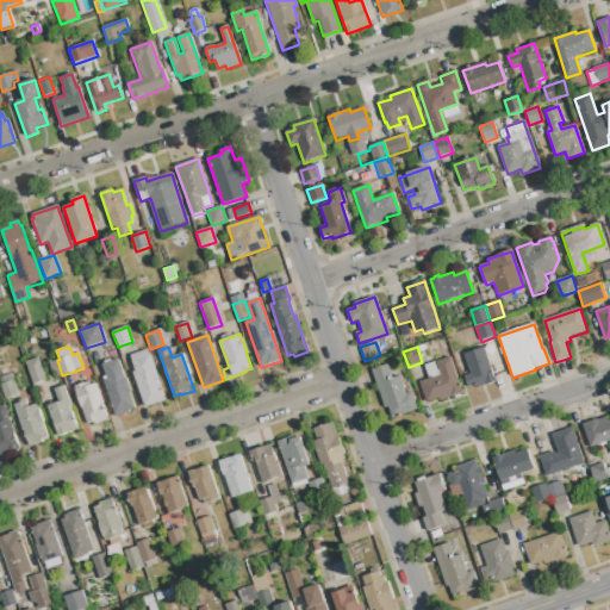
[(478,388),(477,385),(468,388),(464,377),(471,374),(464,354),(484,348),(496,383),(478,388)]
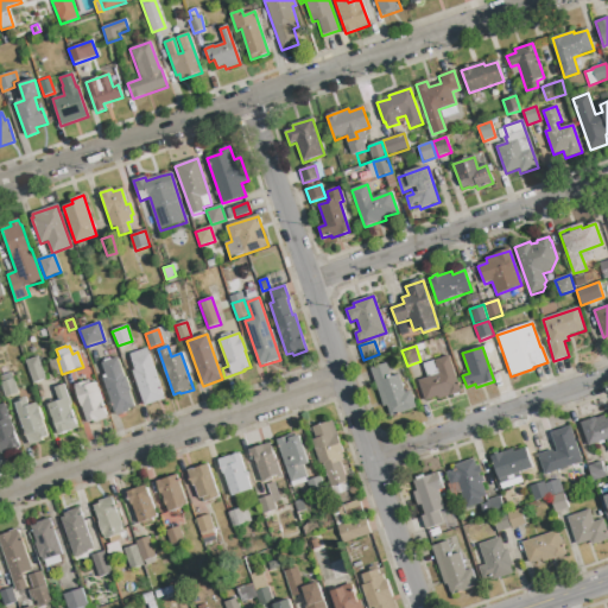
[(145,406),(132,371),(134,371),(130,355),(147,349),(164,399),(145,406)]
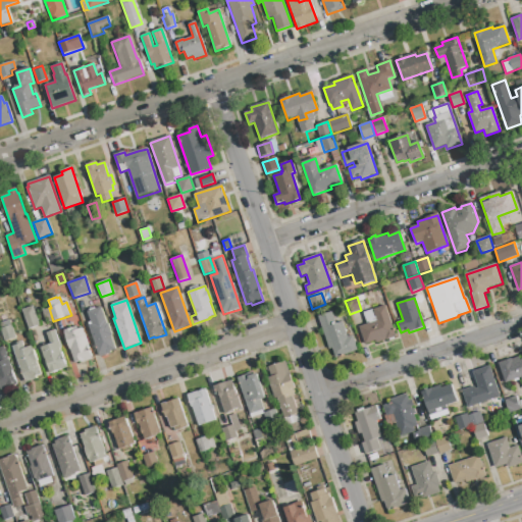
[(28,329),(21,310),(33,306),(39,326),(28,329)]
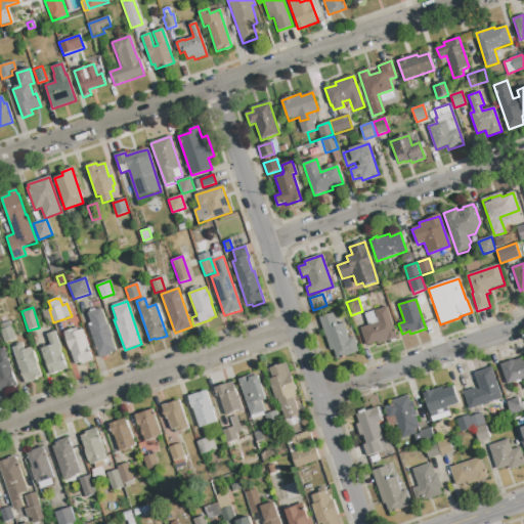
[(366,346),(360,329),(370,324),(368,317),(376,314),(375,311),(387,307),(397,339),(378,345),(378,343),(366,346)]
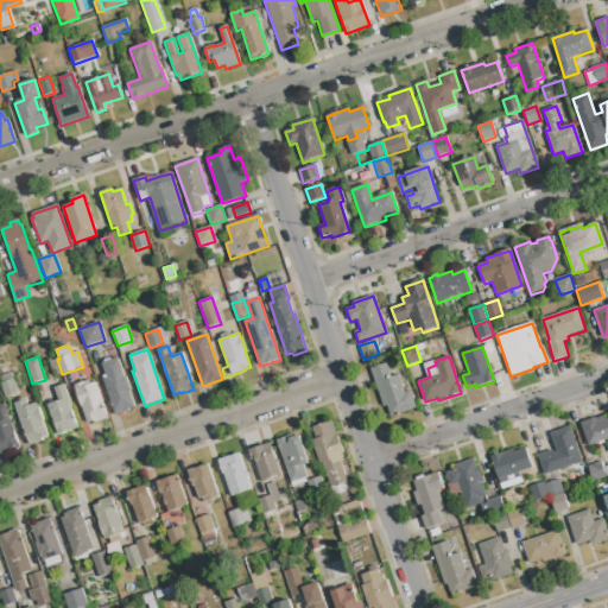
[(116,416),(115,413),(114,413),(103,379),(107,378),(101,363),(118,358),(125,378),(126,377),(131,391),(130,392),(134,407),(128,410),(130,412),(116,416)]
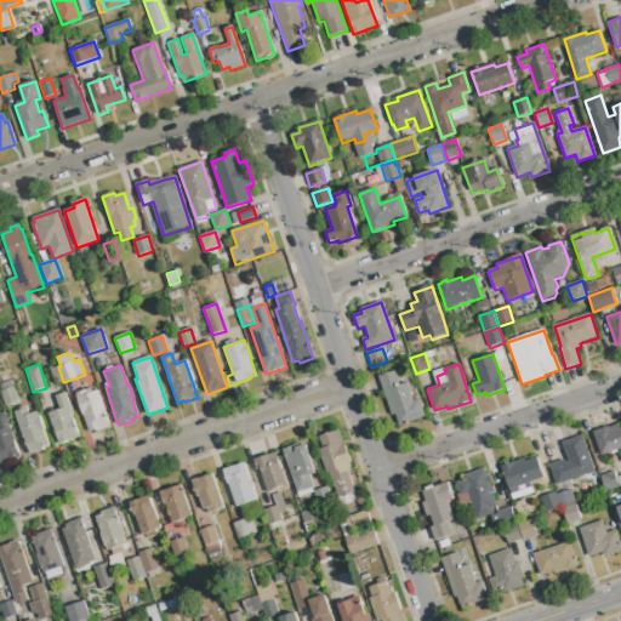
[(399,426),(396,415),(392,416),(379,377),(396,371),(400,385),(408,382),(414,402),(420,399),(426,417),(399,426)]
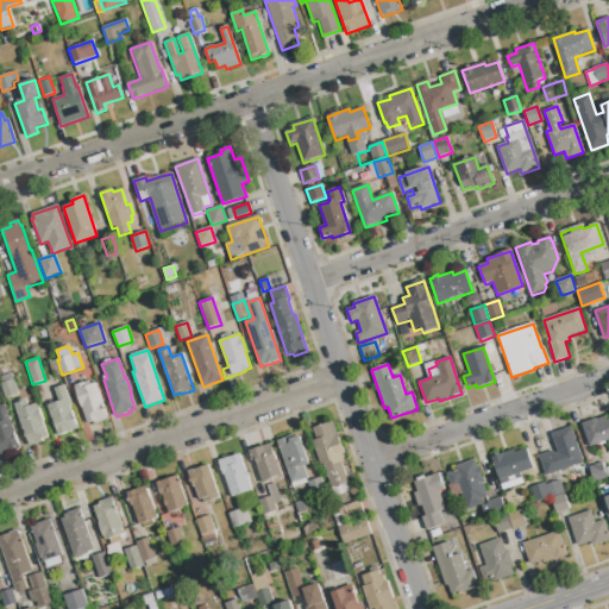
[(5,399),(0,384),(0,376),(11,374),(18,394),(5,399)]
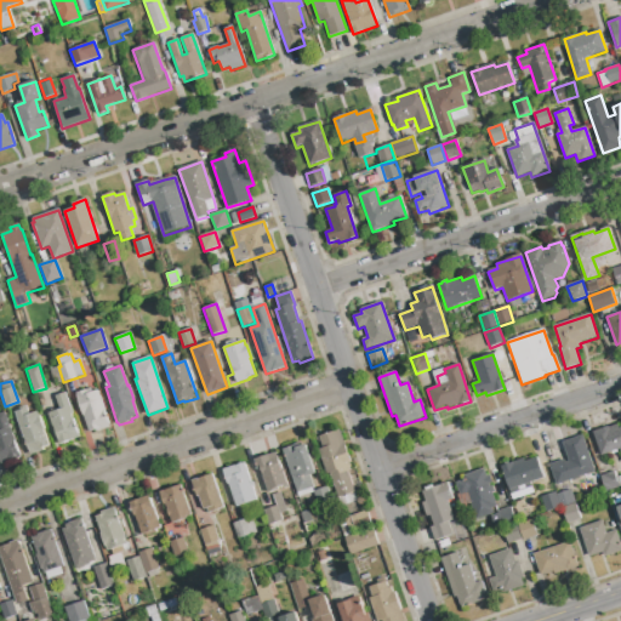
[(96,432),(95,431),(89,432),(84,416),(83,417),(77,397),(77,396),(77,393),(86,391),(87,394),(97,391),(109,428),(96,432)]
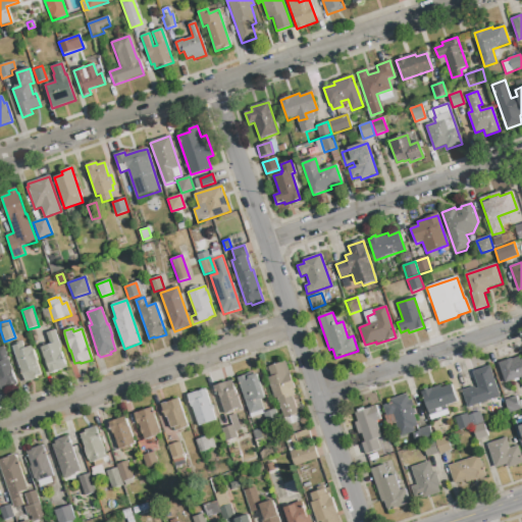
[(50,374),(41,348),(50,345),(46,333),(55,330),(61,349),(59,349),(66,368),(50,374)]
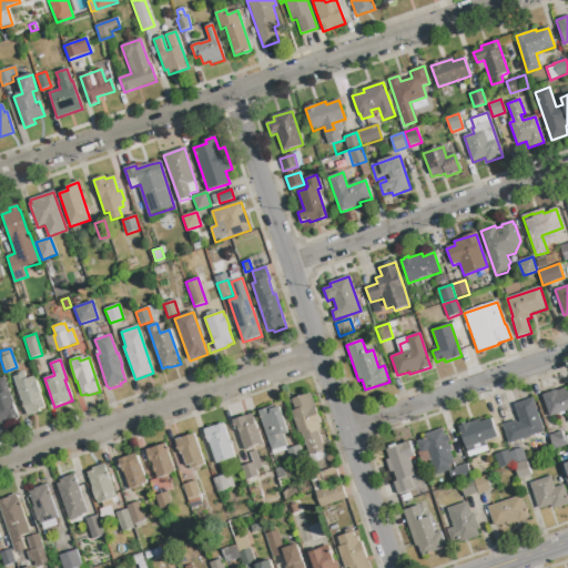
[(27,417),(22,402),(21,402),(13,377),(19,375),(18,374),(23,372),(27,379),(33,377),(44,408),(39,411),(40,413),(27,417)]
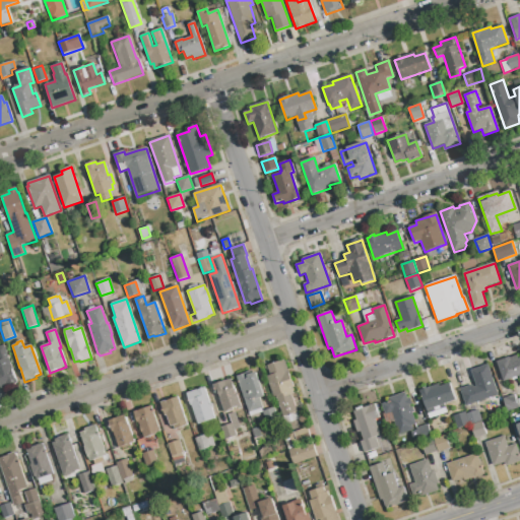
[(0,390),(0,346),(4,345),(17,384),(0,390)]
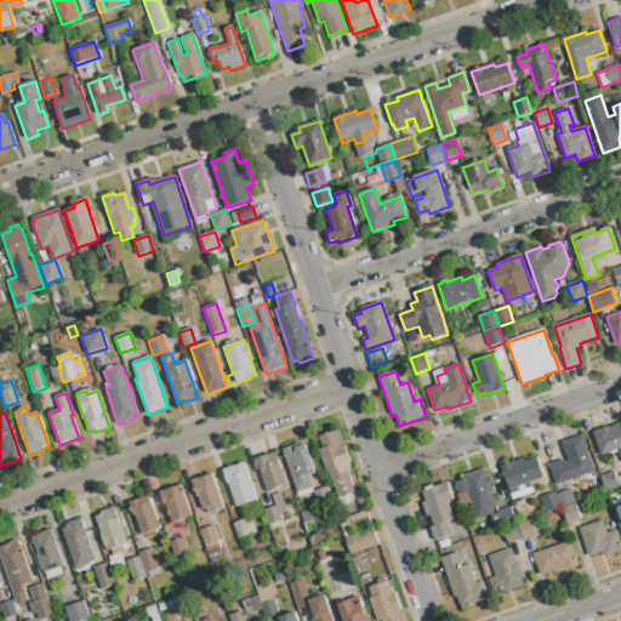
[(620,451),(620,449),(600,456),(593,432),(608,427),(608,428),(617,426),(619,428),(620,427),(620,451)]
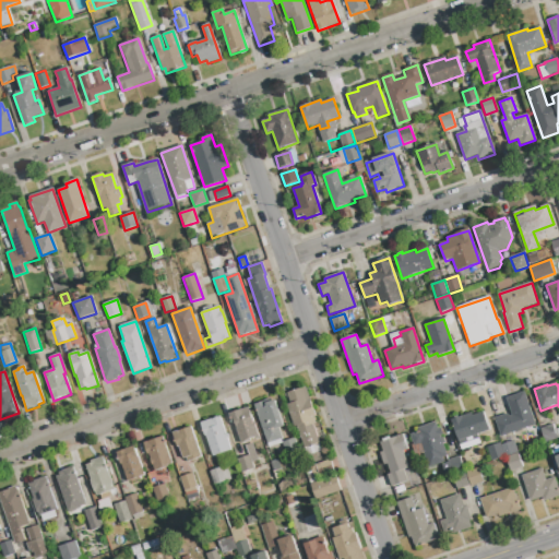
[(305,449),(297,427),(295,427),(287,405),(290,404),(287,393),(306,388),(316,417),(314,418),(316,424),(313,425),(320,443),(305,449)]
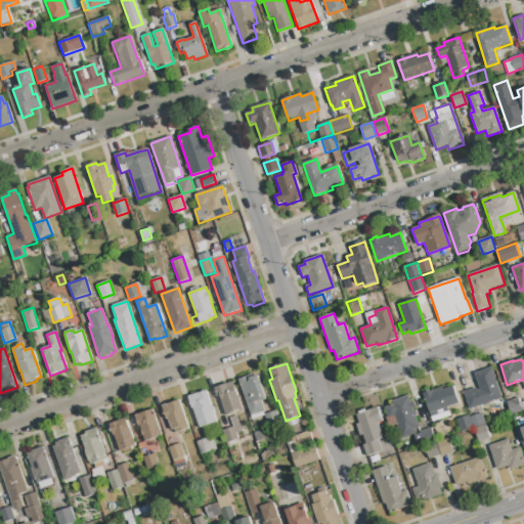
[(470,410),(464,392),(475,388),(476,391),(480,390),(474,374),(491,367),(503,399),(470,410)]
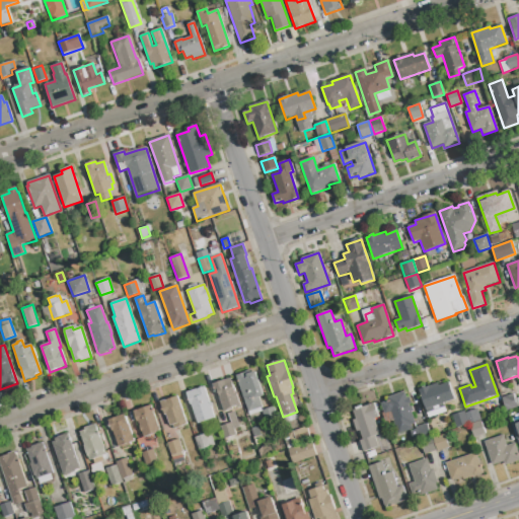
[(248,413),(236,376),(251,371),(252,373),(255,372),(264,396),(260,397),(263,408),(248,413)]
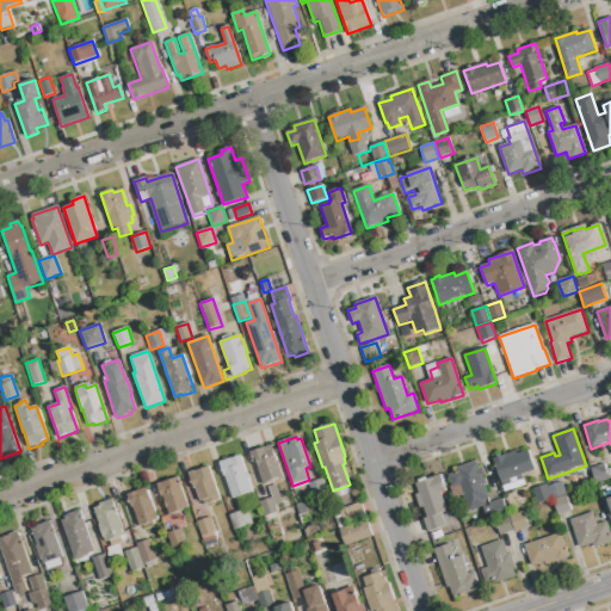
[(264,486),(255,462),(253,463),(251,454),(271,445),(283,477),(275,481),(275,482),(264,486)]
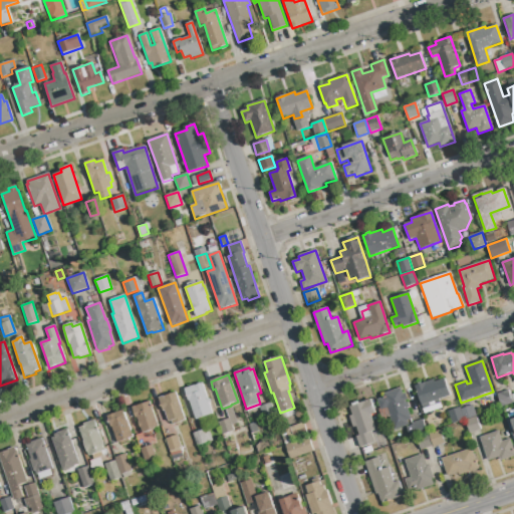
[(424,415),(415,387),(434,380),(434,382),(444,379),(450,397),(439,400),(442,409),(424,415)]
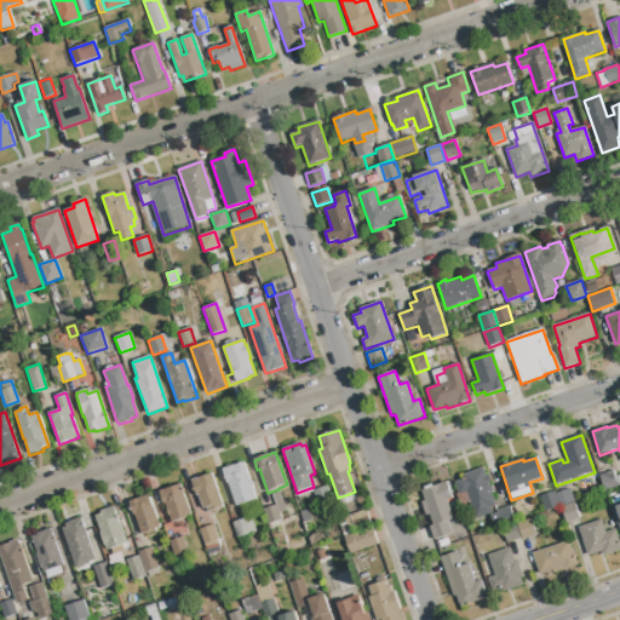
[(236,507),(229,483),(228,484),(223,470),(244,463),(257,500),(236,507)]
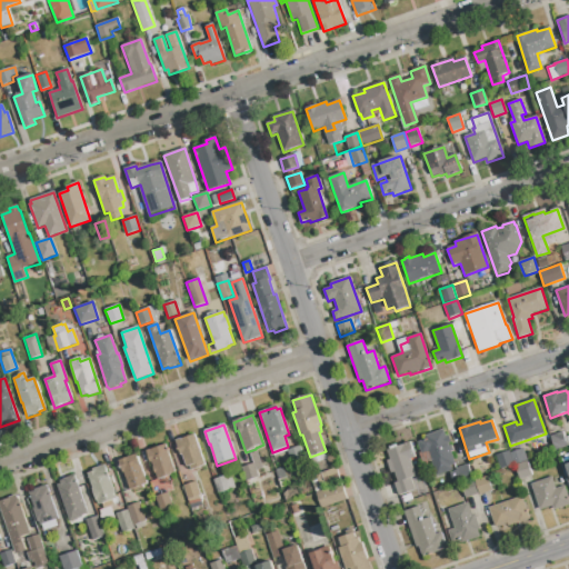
[(433,468),(428,452),(421,455),(417,442),(425,440),(423,437),(443,430),(446,437),(449,436),(451,443),(448,445),(449,447),(451,446),(452,451),(451,452),(455,465),(450,466),(451,467),(452,471),(436,476),(433,468)]
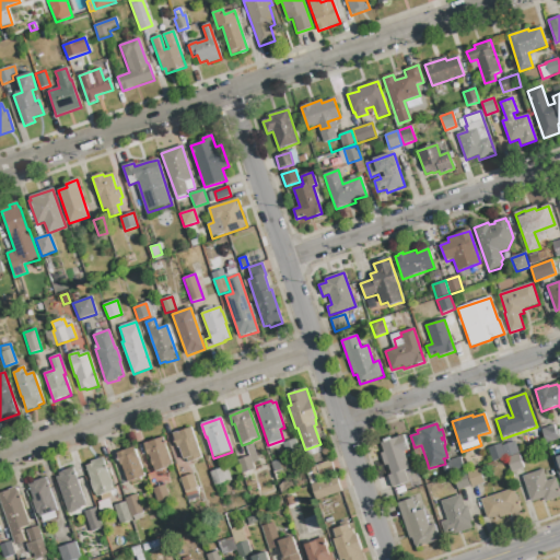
[(559,438),(546,444),(541,430),(552,427),(555,432),(559,429),(559,438)]
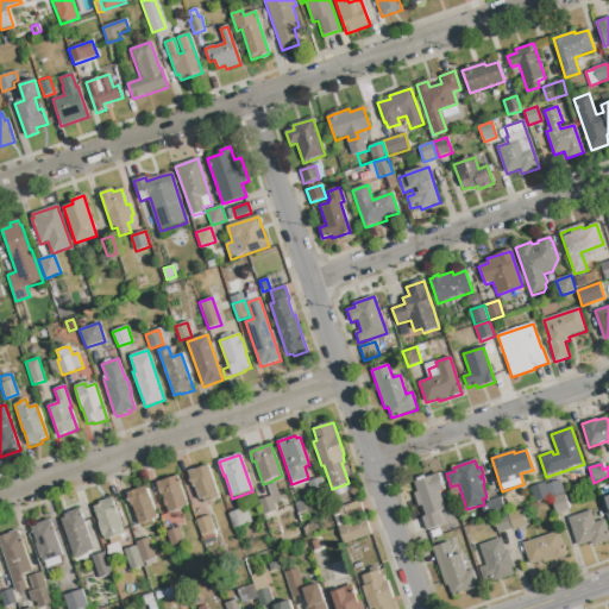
[(205,504),(203,500),(199,501),(194,488),(193,488),(188,472),(208,465),(220,498),(205,504)]
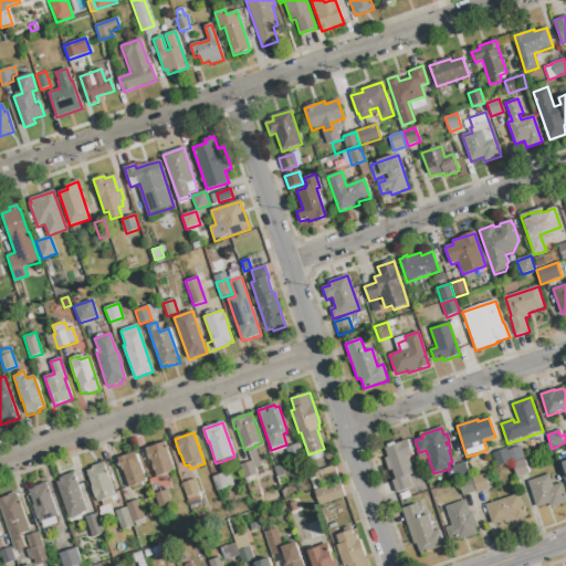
[(408,440),(412,456),(408,458),(415,474),(409,477),(412,489),(396,494),(391,481),(395,480),(392,470),(388,471),(384,459),(387,458),(385,449),(402,442),(401,442),(408,440)]
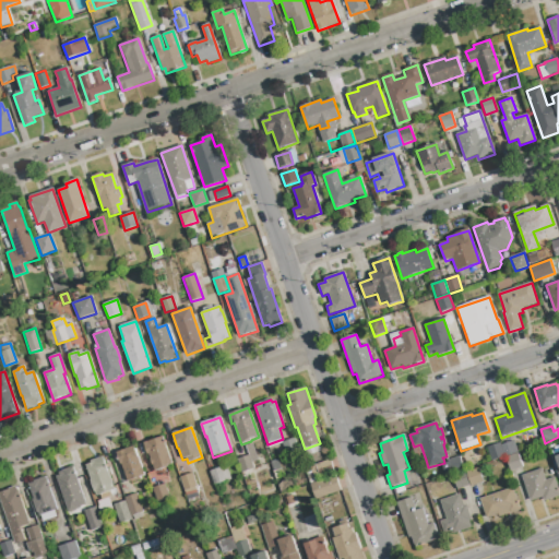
[(163,437),(171,464),(173,464),(167,466),(168,467),(155,472),(149,454),(147,455),(143,443),(163,437)]
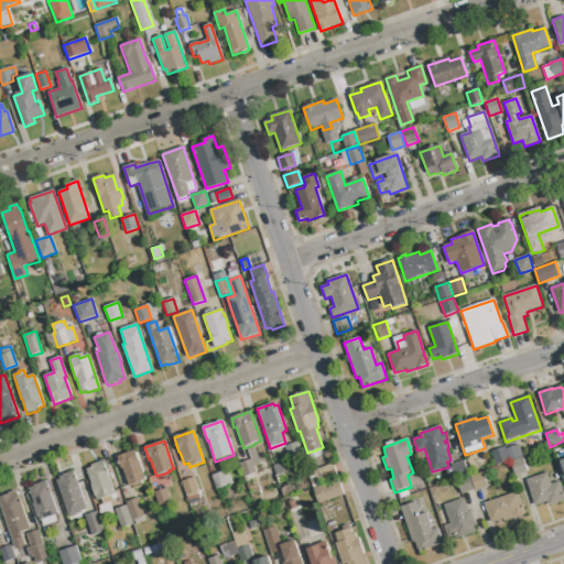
[(291,461),(285,446),(297,443),(302,456),(291,461)]
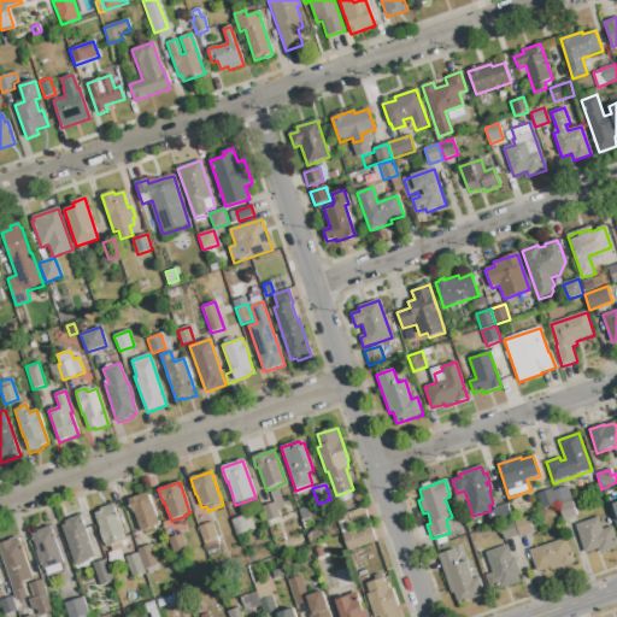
[(557,505),(553,492),(568,487),(571,500),(557,505)]
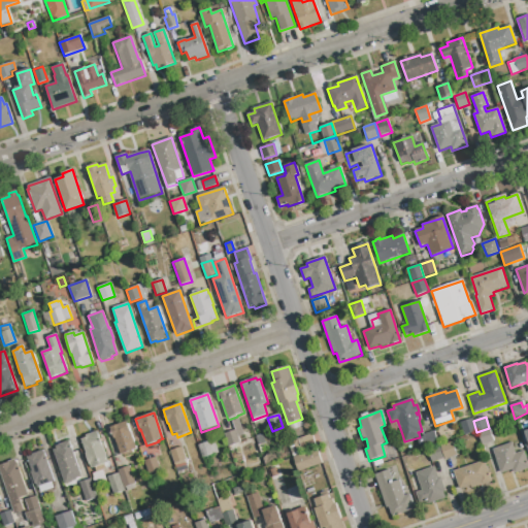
[(476,432),(464,436),(460,423),(472,419),(473,421),(476,432)]
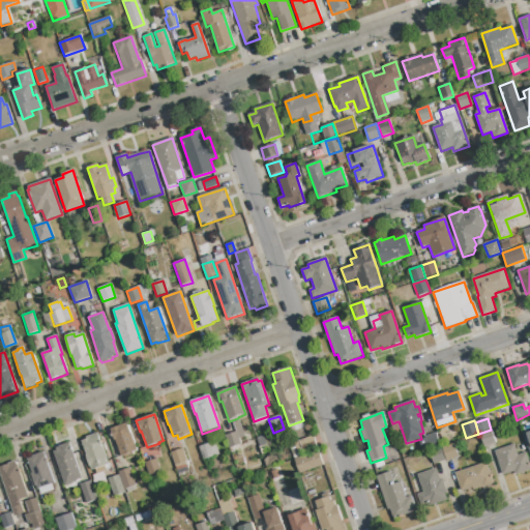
[(127,423),(137,451),(121,457),(115,441),(114,441),(110,430),(127,423)]
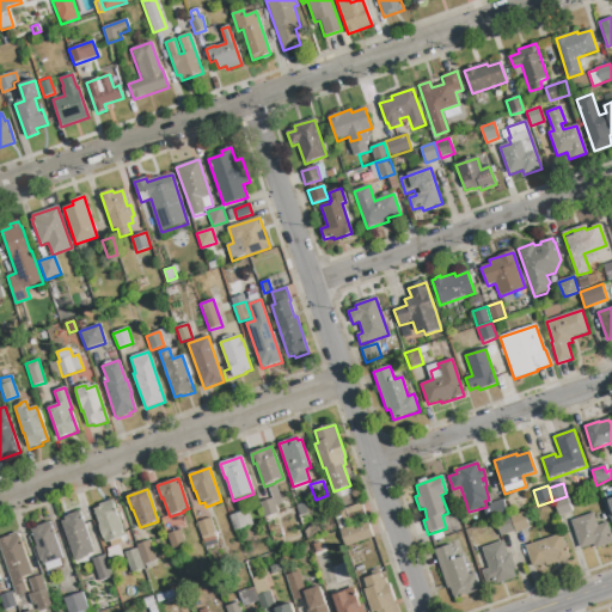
[(276,497),(259,503),(264,518),(281,512),(276,497)]
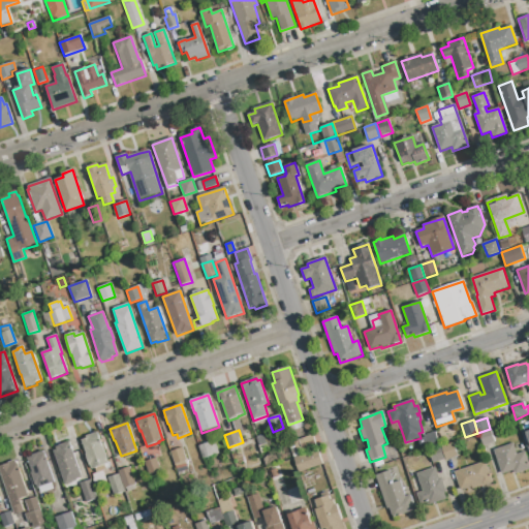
[(494,442),(483,446),(478,434),(490,430),(494,442)]
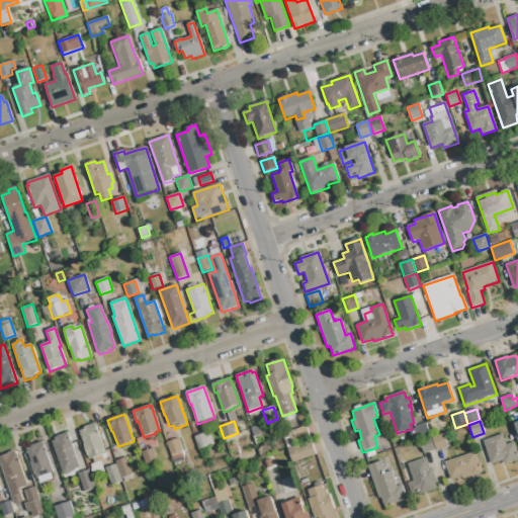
[(426,423),(430,437),(413,442),(410,431),(415,429),(414,427),(426,423)]
